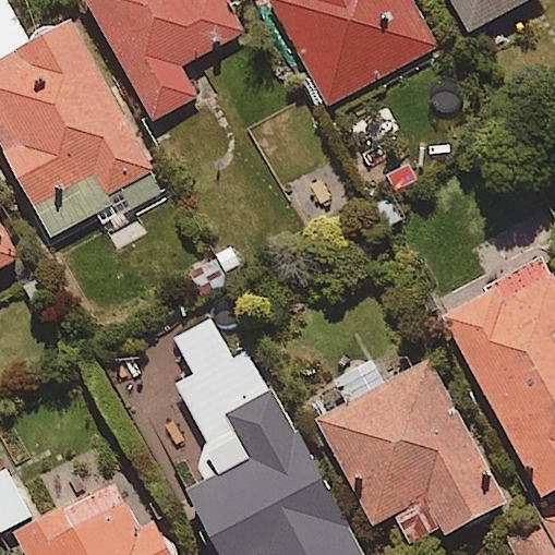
[(177,64),(240,31),(222,0),(84,0),(149,121),(194,96),(177,64)]
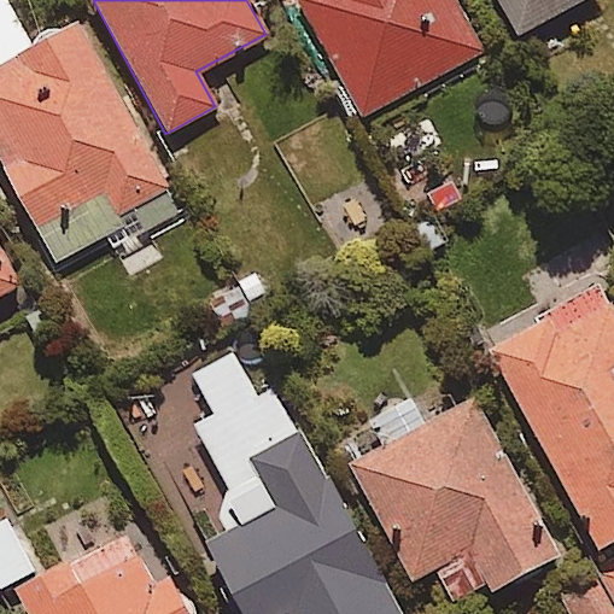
[(361,117),(483,47),(455,0),(294,0),(361,117)]
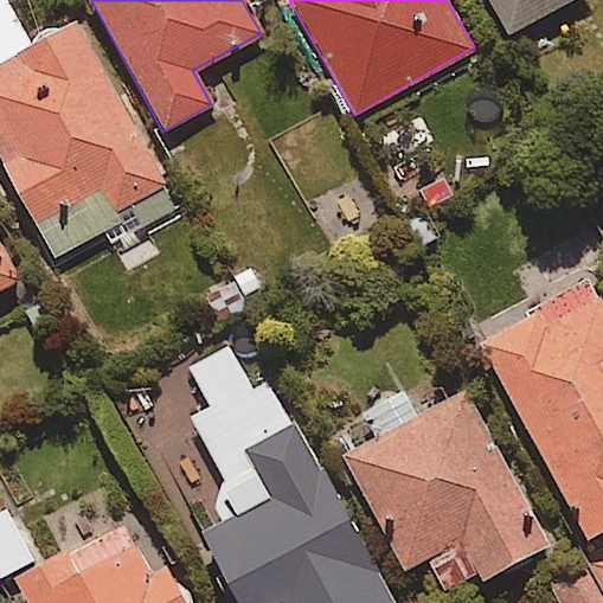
[(491,0),(510,33),(570,0),(491,0)]
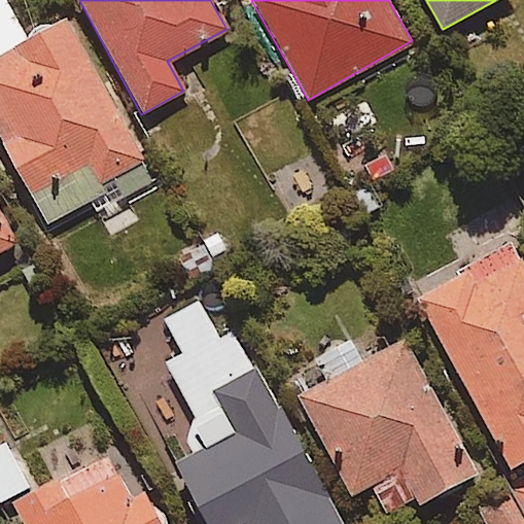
[(125,120),(117,124),(65,21),(0,54),(0,136),(44,225),(88,204),(92,211),(154,179),(125,120)]
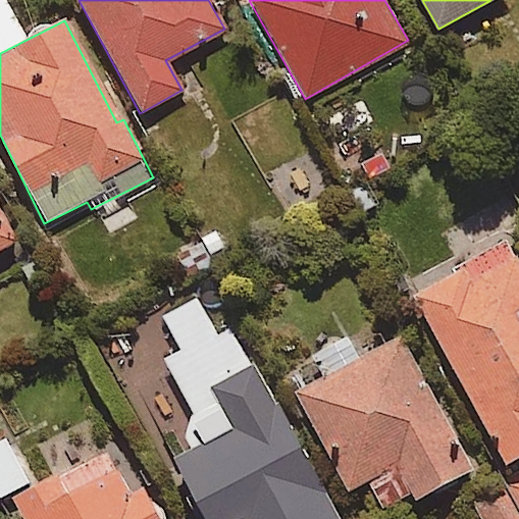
[(383,205),(363,172),(338,189),(357,221),(383,205)]
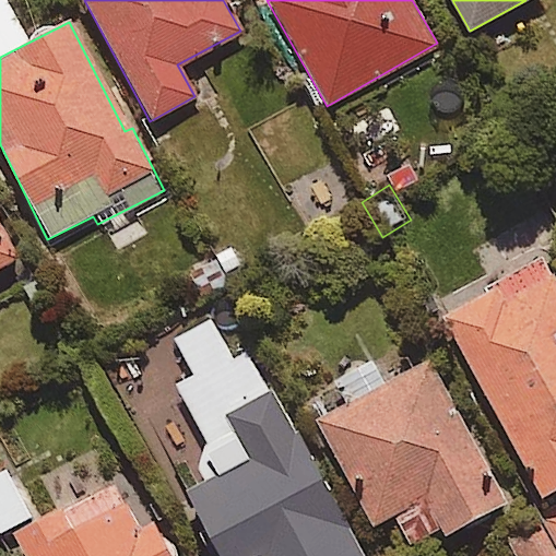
[(0,264),(14,258),(0,231),(0,264)]
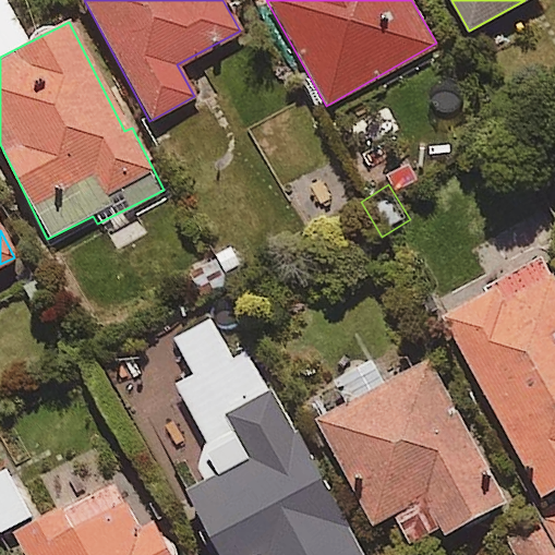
[(554,270),(547,256),(444,312),(543,495),(554,489),(554,270)]
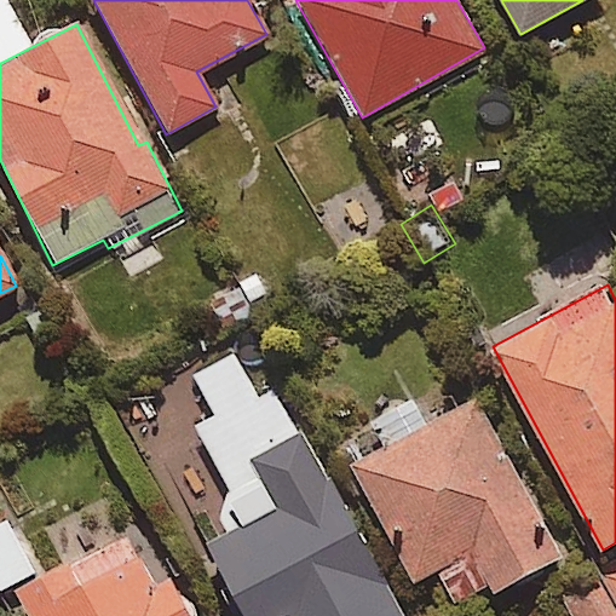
[(402,615),(272,389),(255,398),(231,355),(191,376),(214,416),(194,427),(235,500),(190,524),(242,615),(402,615)]
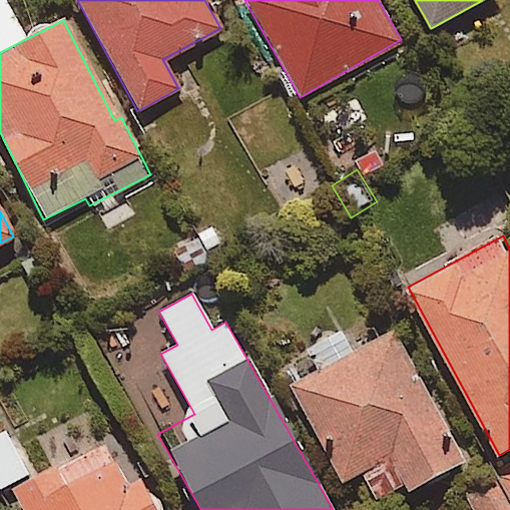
[(451,468),(466,460),(393,330),(290,388),(343,482),(361,472),(381,508),(451,468)]
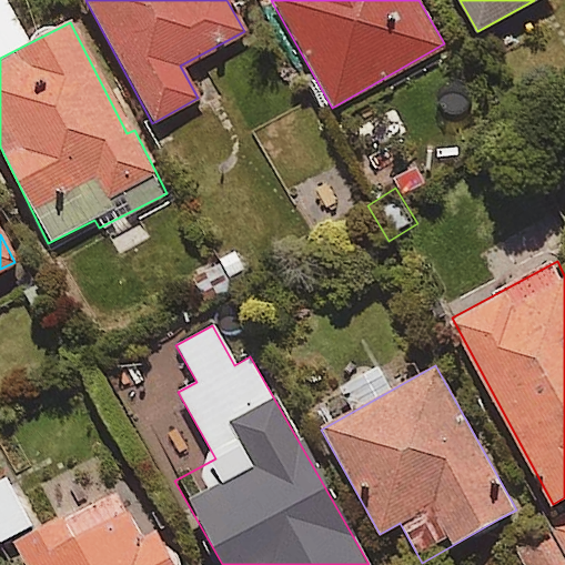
[(0,542),(19,533),(13,522),(23,516),(4,478),(0,481),(0,542)]
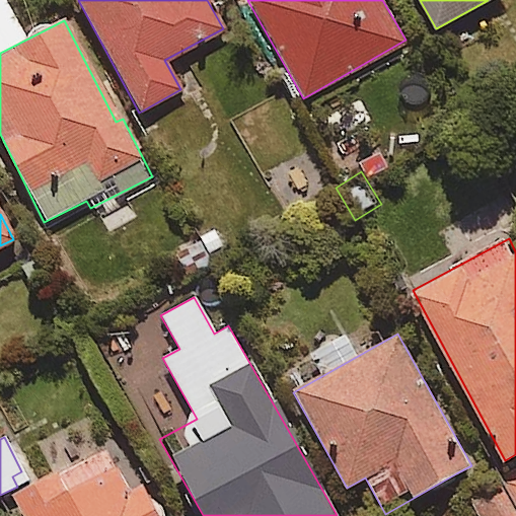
[(515,515),(515,456),(505,462),(491,437),(465,450),(473,464),(456,473),(478,515),(515,515)]
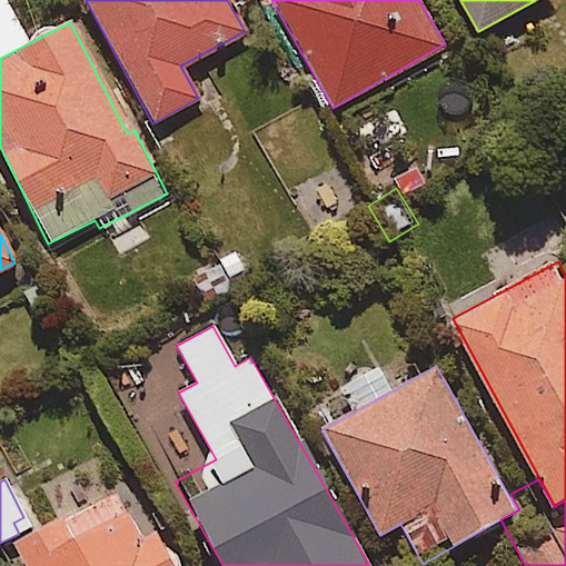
[(171,565),(131,486),(16,544),(27,565),(171,565)]
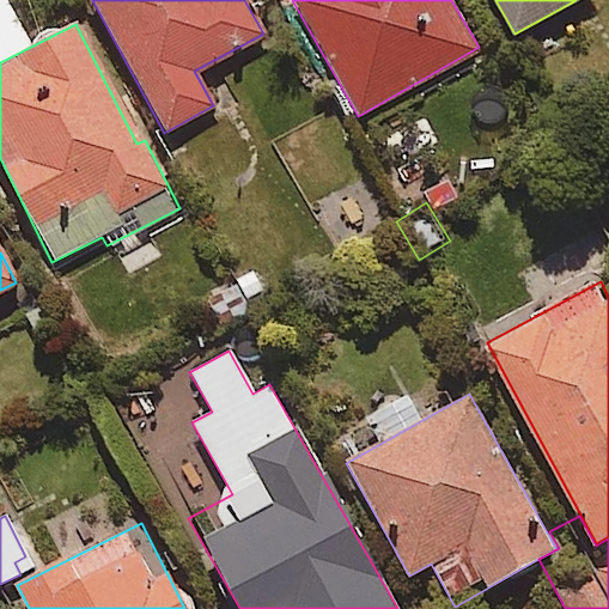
All buildings are outlined.
